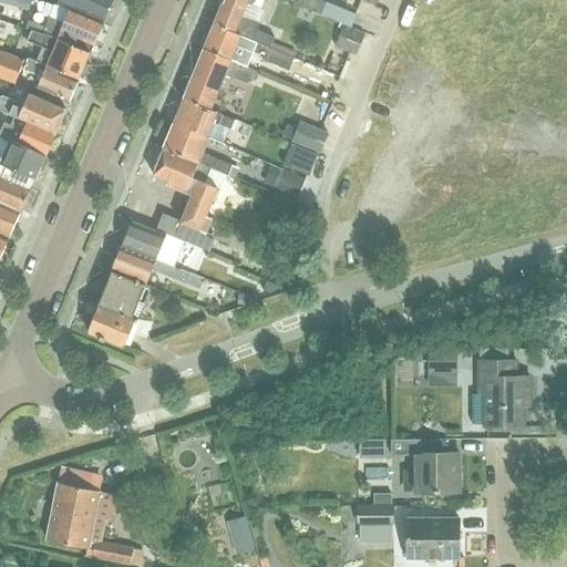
[(0,0),(0,2),(28,9),(30,0),(0,0)]
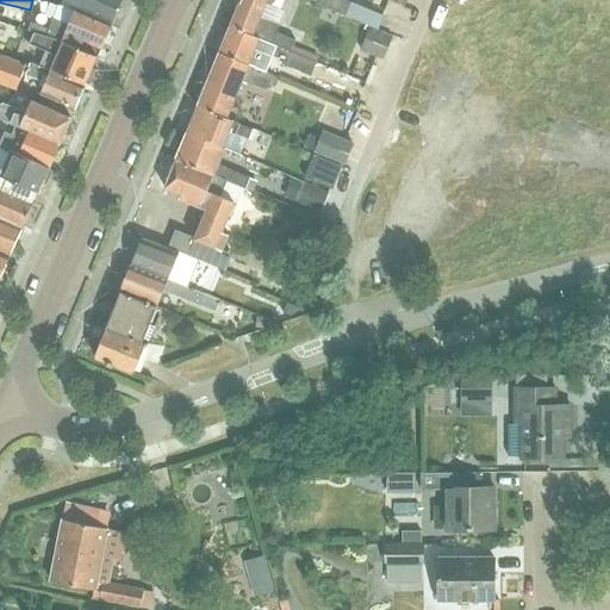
[(64,0),(62,6),(75,12),(111,27),(122,0),(64,0)]
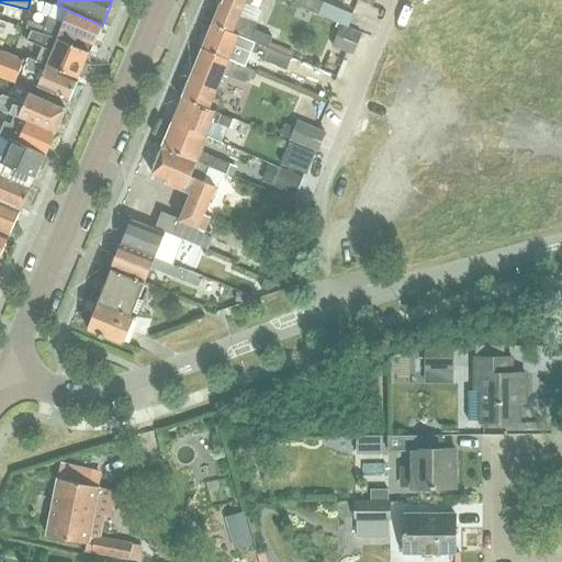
[(222,0),(212,25),(266,47),(268,42),(270,37),(253,30),(256,22),(238,15),(244,2),(248,3),(251,1),(251,0),(222,0)]
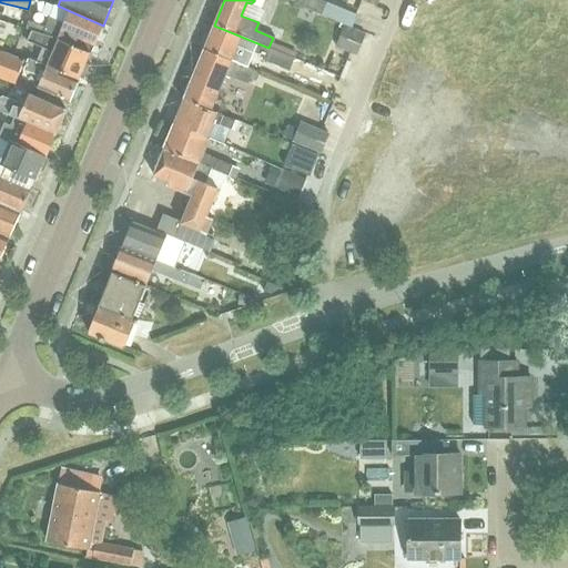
[(291,0),(303,6),(351,26),(355,16),(320,0),(291,0)]
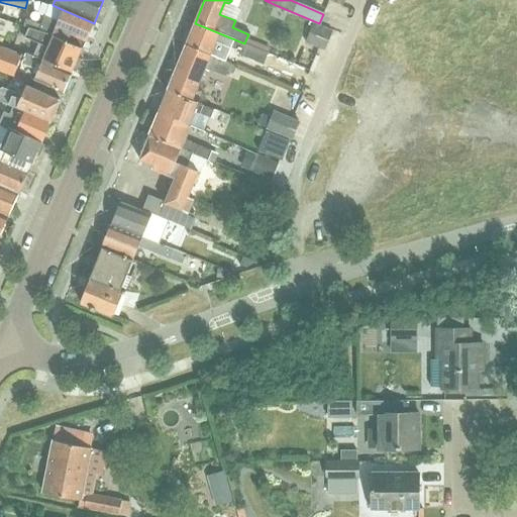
[(83,48),(94,23),(64,10),(59,24),(44,18),(41,26),(27,20),(24,27),(29,29),(38,32),(54,37),(82,49),(82,48),(83,48)]
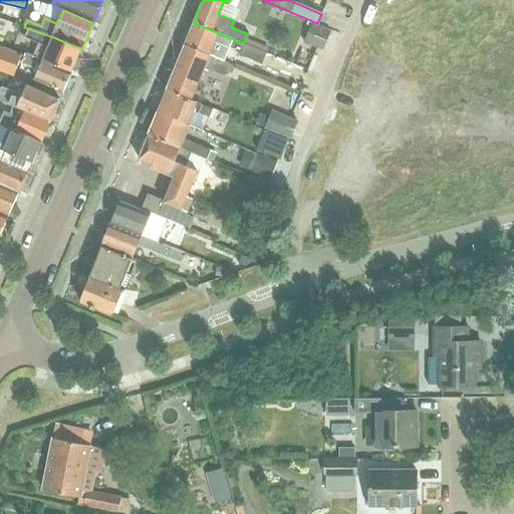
[(311,22),(302,42),(321,49),(329,30),(311,22)]
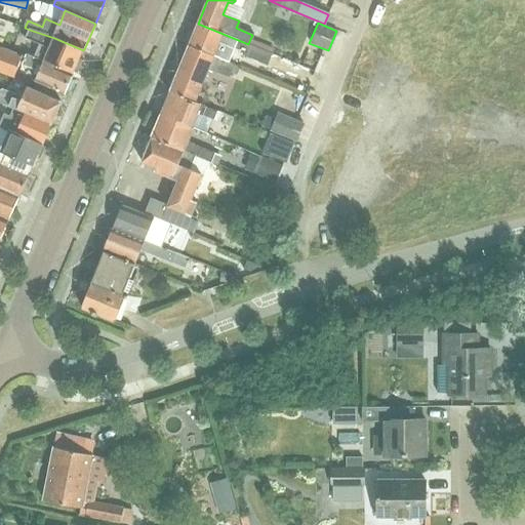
[(271,53),(248,44),(198,24),(194,33),(192,32),(187,43),(190,44),(189,46),(219,58),(219,57),(213,55),(217,46),(224,48),(226,45),(241,51),(245,57),(266,65),(271,53)]
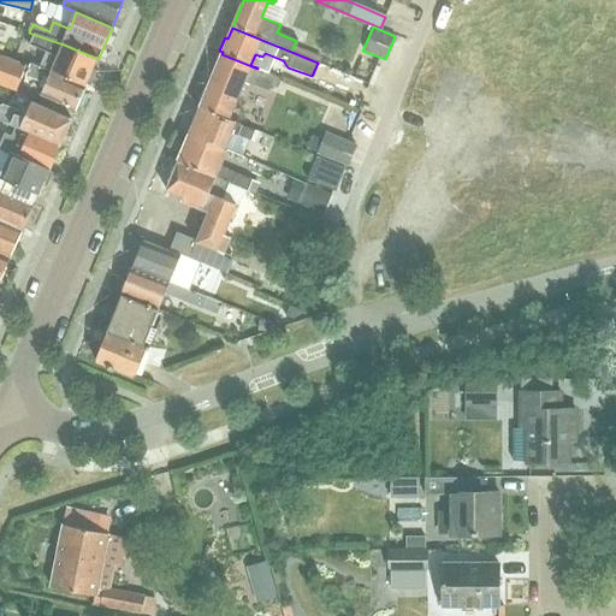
[(47,53),(41,67),(51,72),(70,80),(86,87),(87,83),(90,84),(95,72),(93,71),(98,59),(64,45),(46,39),(35,35),(30,46),(47,53)]
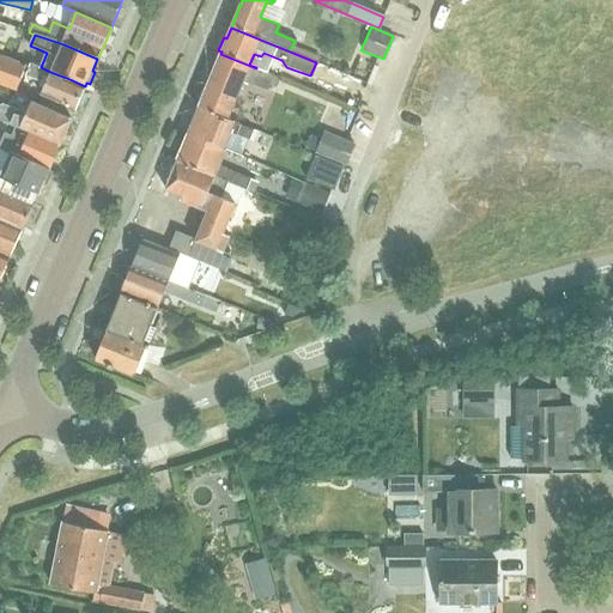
[(290,52),(316,62),(319,56),(292,46),(290,52)]
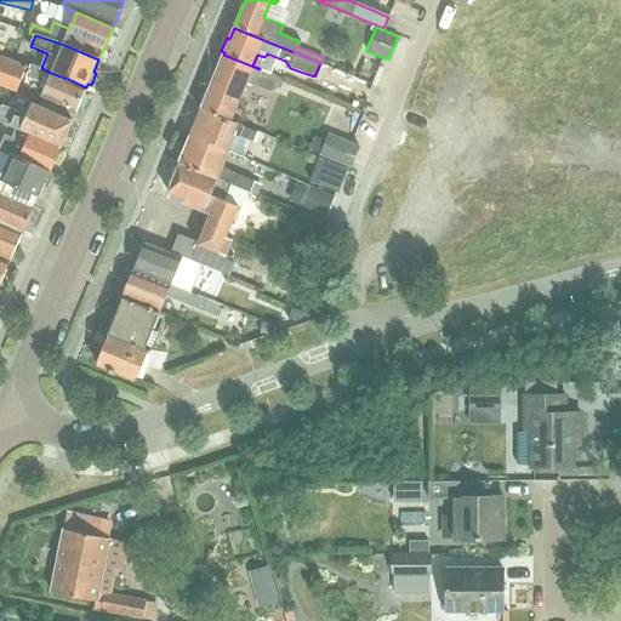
[(223,55),(201,108),(244,126),(244,125),(231,119),(245,81),(252,85),(254,84),(271,91),(277,77),(260,69),(223,55)]
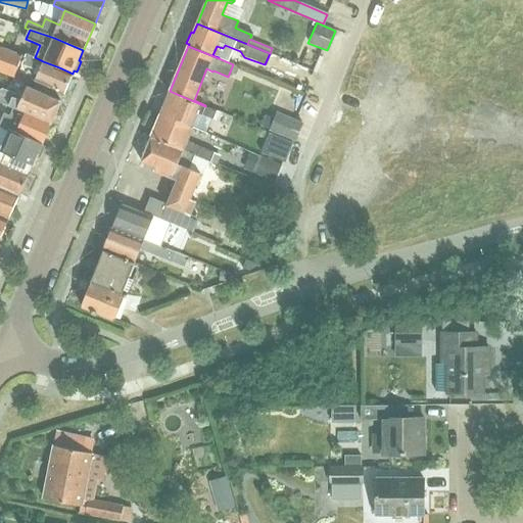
[(0,73),(13,78),(22,57),(0,48),(0,73)]
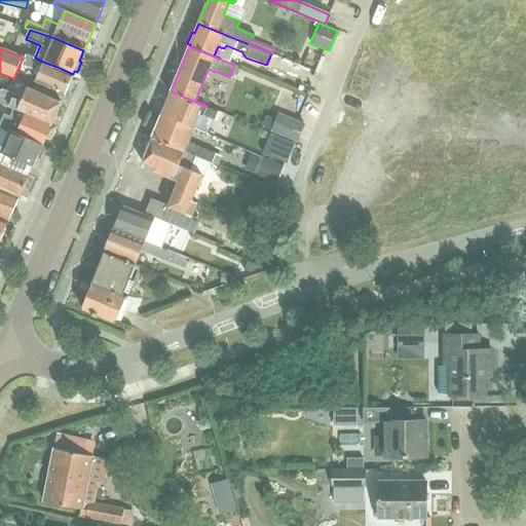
[(43,62),(35,58),(27,55),(22,66),(35,71),(37,68),(40,70),(34,82),(64,95),(73,74),(43,62)]
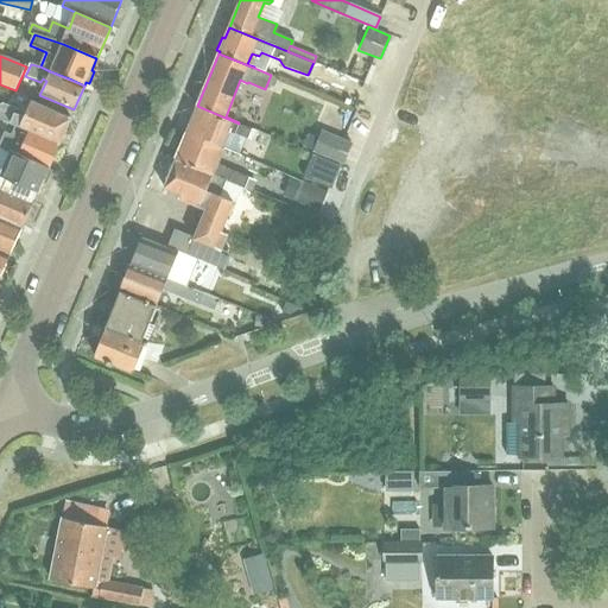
[(32,133),(58,145),(70,119),(31,102),(24,118),(18,114),(19,111),(4,105),(2,106),(0,105),(0,119),(16,126),(20,127),(32,133)]
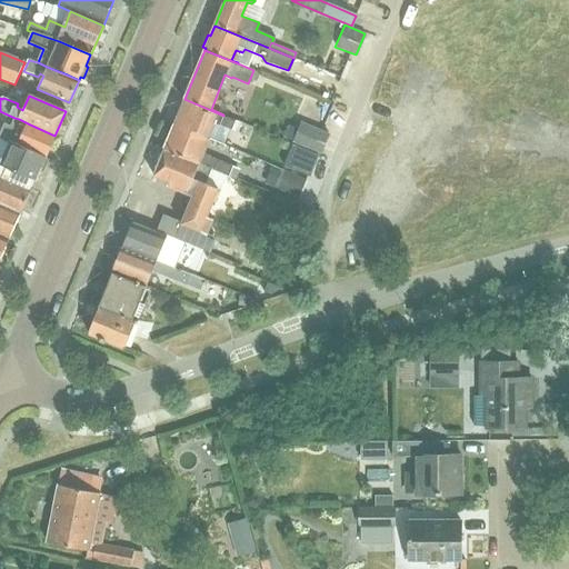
[(185,99),(173,125),(207,138),(212,123),(218,125),(219,125),(231,129),(235,120),(223,116),(185,99)]
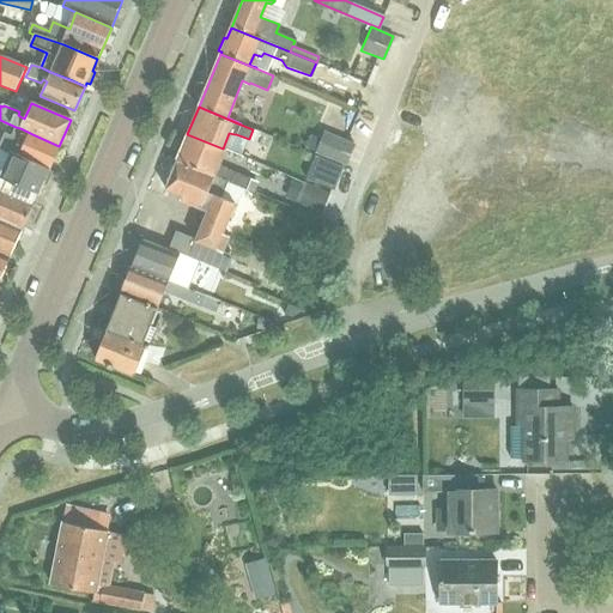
[(5,134),(0,145),(0,150),(11,155),(11,153),(49,170),(59,146),(32,134),(20,128),(16,127),(11,137),(5,134)]
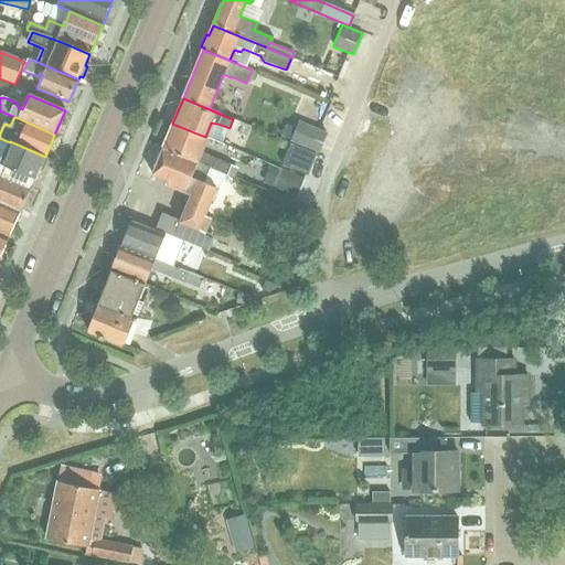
[(327,132),(298,120),(290,140),(319,152),(327,132)]
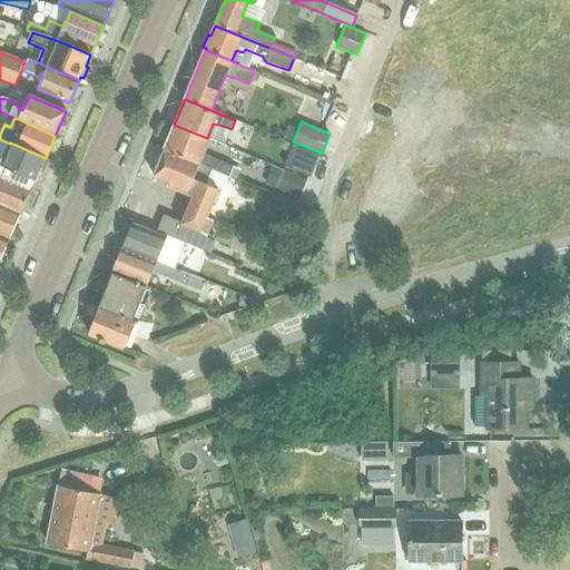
[(174,125),(165,149),(227,176),(227,175),(228,176),(233,166),(209,156),(210,156),(203,153),(209,139),(207,138),(174,125)]
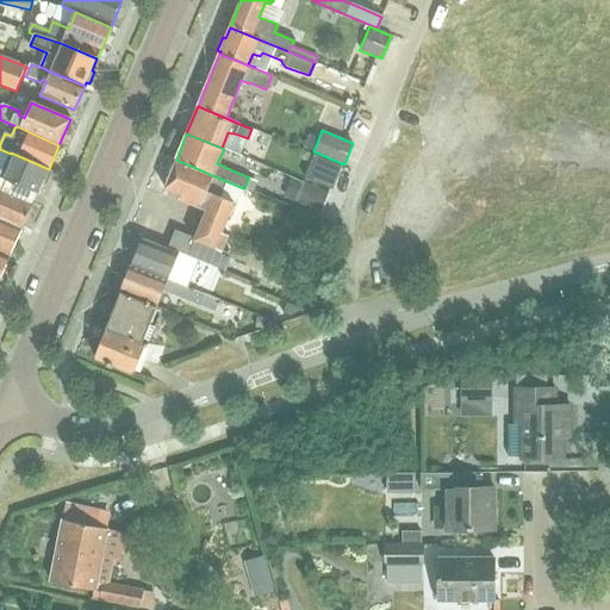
[(38,193),(42,184),(45,185),(51,173),(48,170),(49,169),(11,153),(11,154),(0,178),(0,176),(0,190),(32,204),(33,204),(32,203),(36,193),(38,193)]
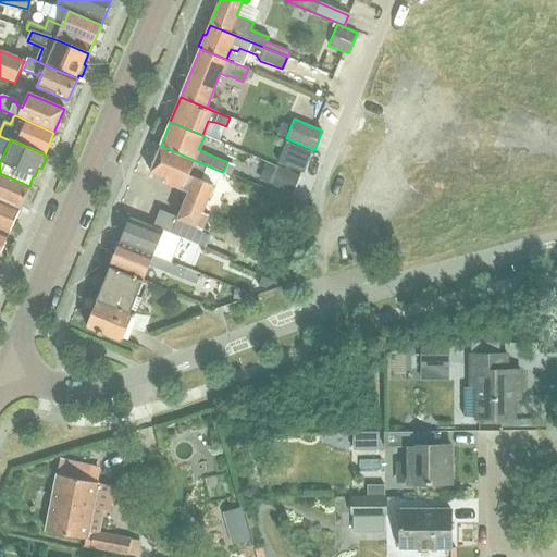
[(304,173),(312,152),(286,141),(277,162),(304,173)]
